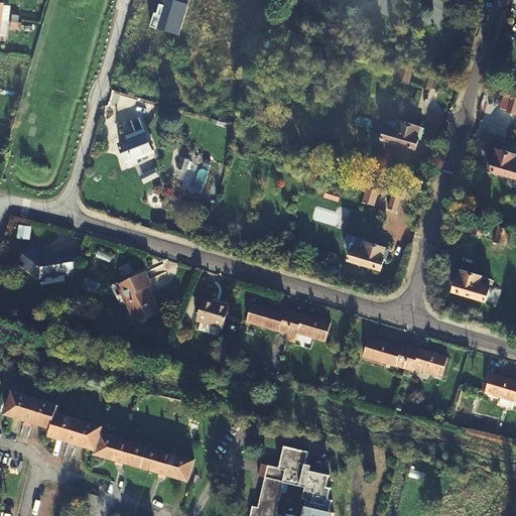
[(171,25),(156,34),(165,51),(190,37),(177,16),(169,21),(171,25)]
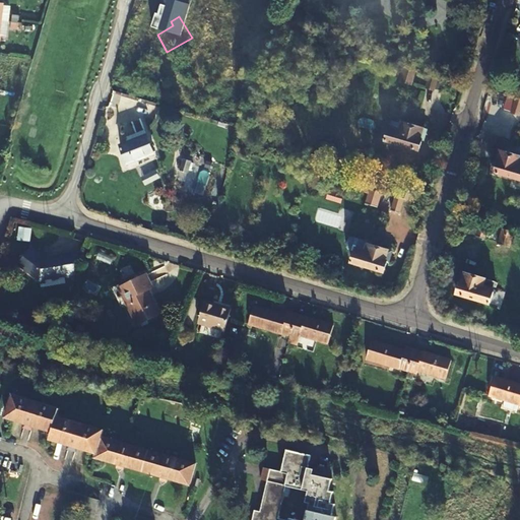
[(411,85),(415,70),(404,67),(399,82),(411,85)]
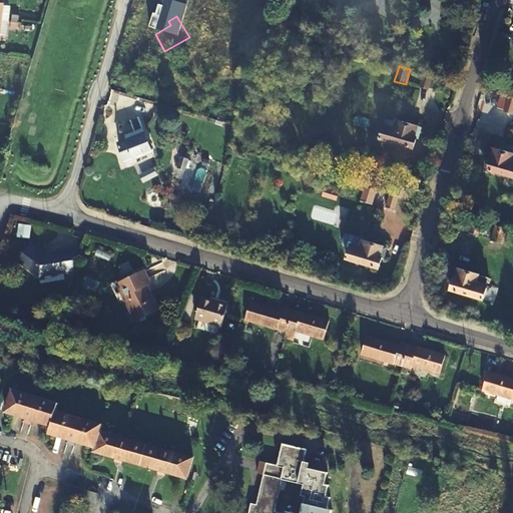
[(432,75),(424,73),(420,87),(428,89),(432,75)]
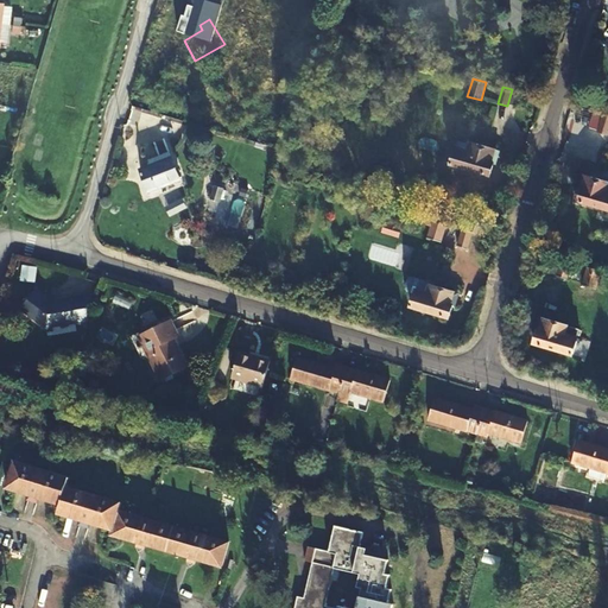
[(607,135),(607,132),(607,118),(601,115),(596,132),(607,135)]
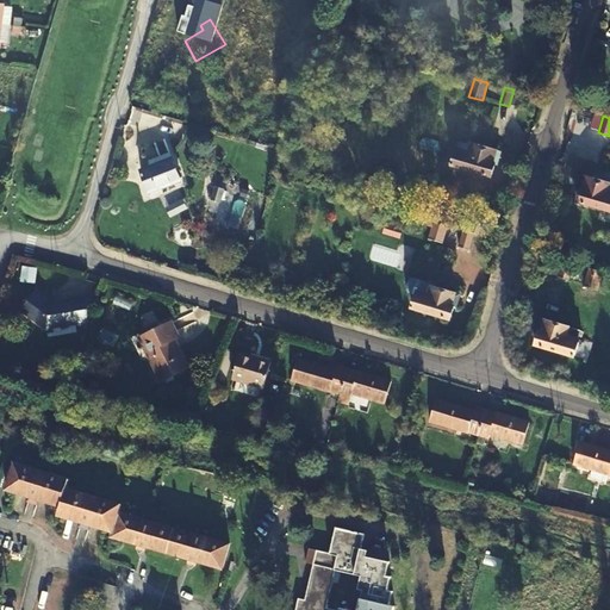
[(460,142),(458,150),(470,154),(472,145),(460,142)]
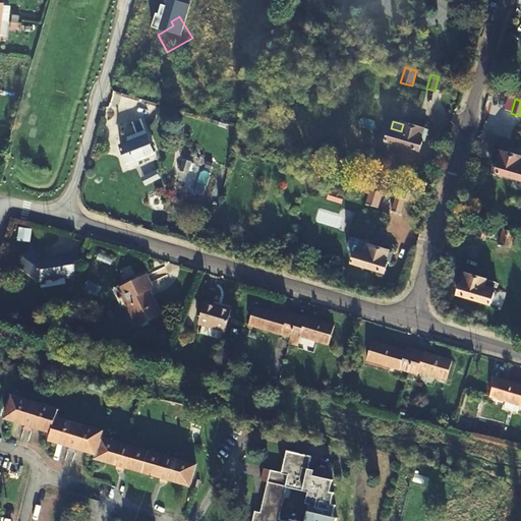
[(424,129),(403,124),(401,131),(391,128),(386,143),(419,153),(422,141),(421,140),(424,129)]
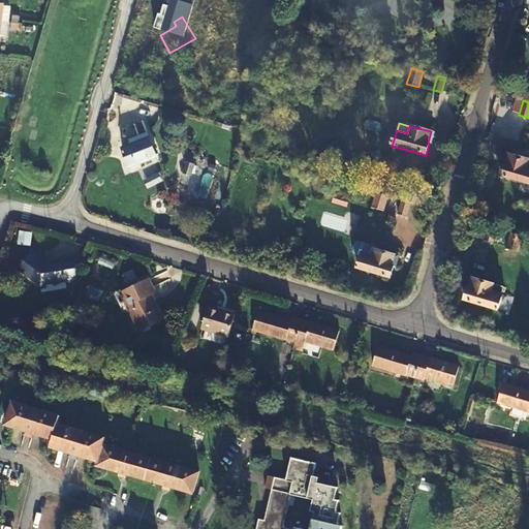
[(138,141),(142,146),(125,155),(135,172),(160,157),(148,135),(138,141)]
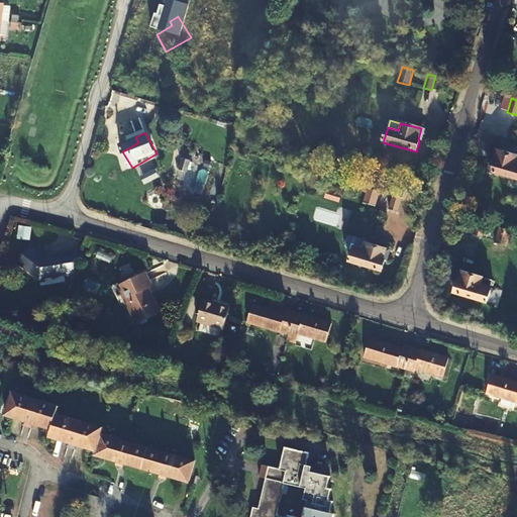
[(516,163),(516,160),(516,156),(497,149),(494,161),(492,160),(489,172),(516,179),(516,163)]
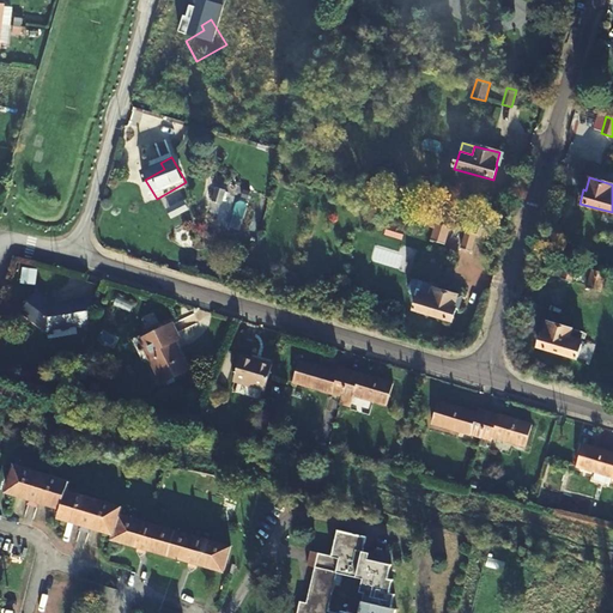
[(216,188),(211,211),(219,212),(224,190),(216,188)]
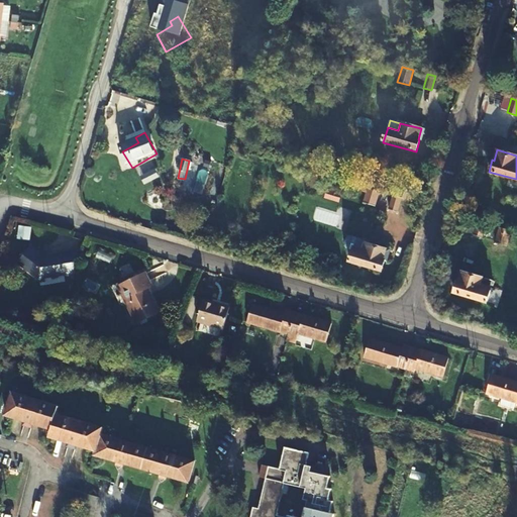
[(162,170),(149,178),(154,185),(167,176),(162,170)]
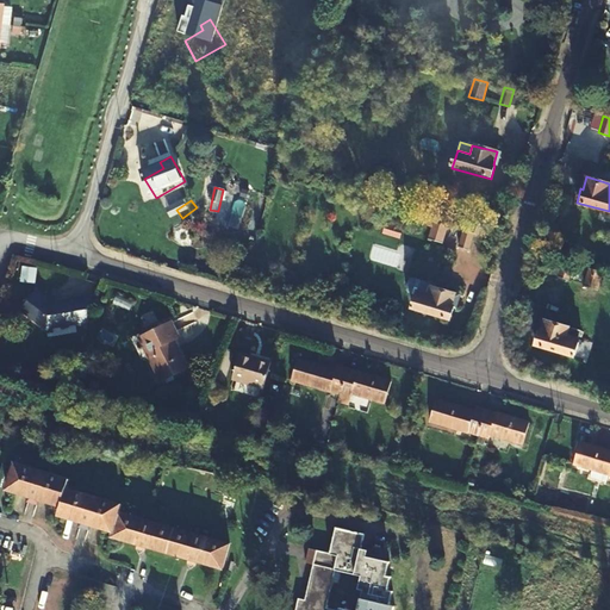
[(441,244),(447,228),(433,223),(427,241),(441,244)]
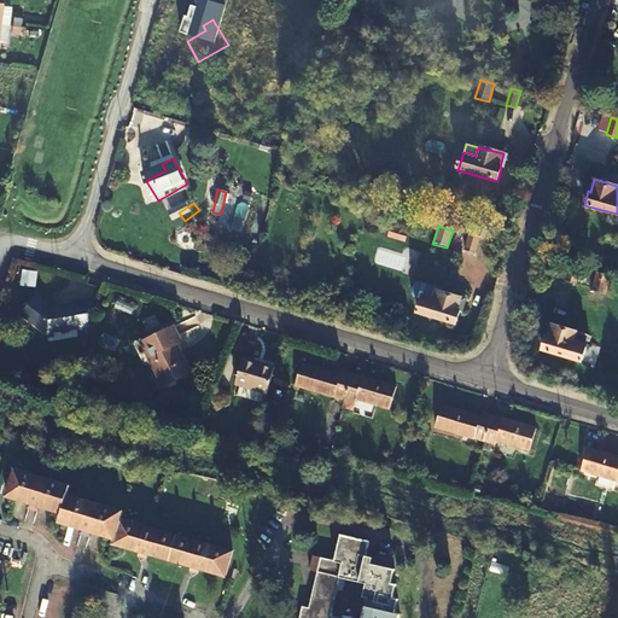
[(473,254),(478,238),(468,234),(462,251),(473,254)]
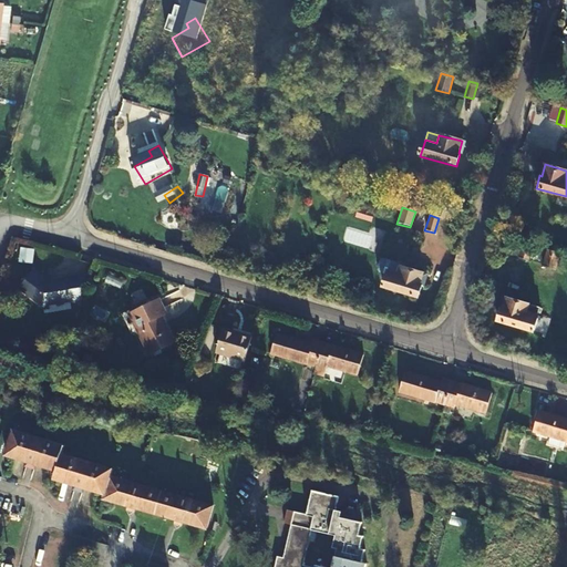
[(528,260),(533,245),(523,243),(518,258),(528,260)]
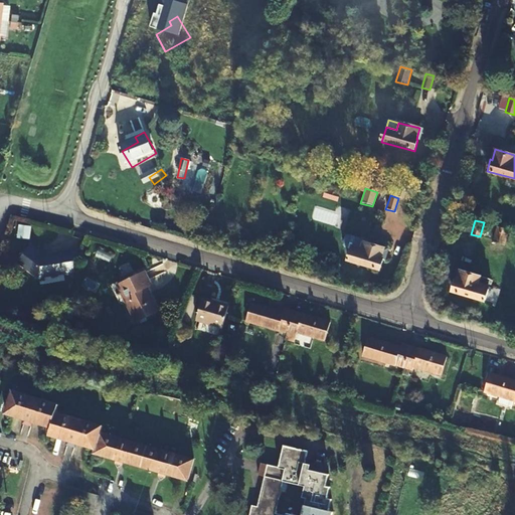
[(39,224),(29,221),(26,231),(36,234),(39,224)]
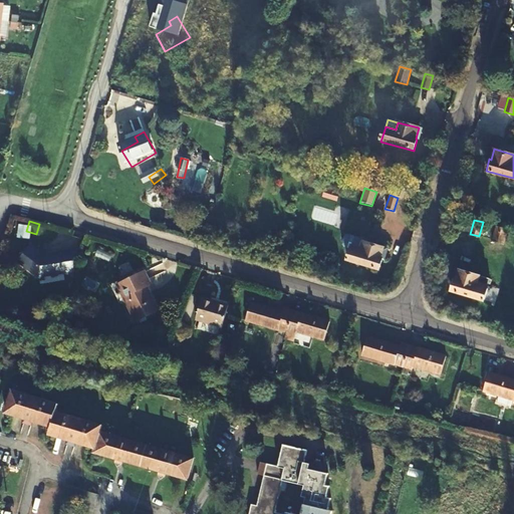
[(502,244),(507,229),(496,226),(492,241),(502,244)]
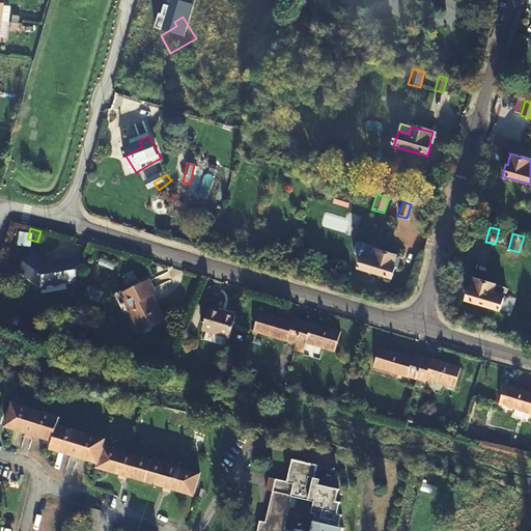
[(373,256),(375,250),(364,247),(362,253),(373,256)]
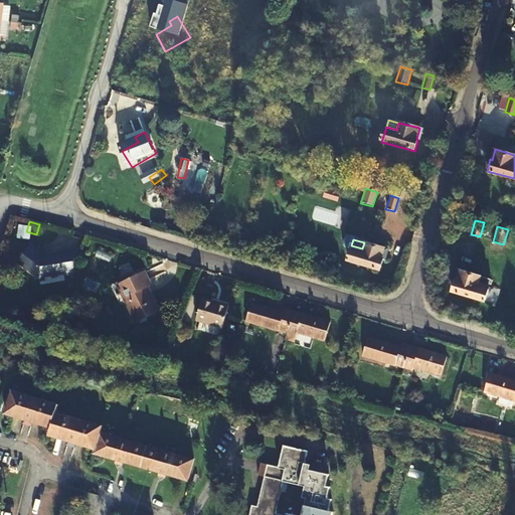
[(18,260),(38,276),(44,253),(43,254),(38,250),(39,249),(31,242),(18,260)]
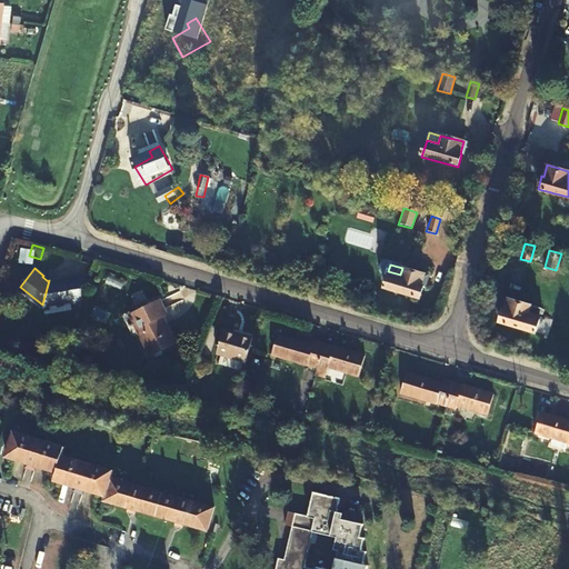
[(425,275),(402,268),(400,275),(388,271),(383,289),(420,299),(423,287),(422,286),(425,275)]
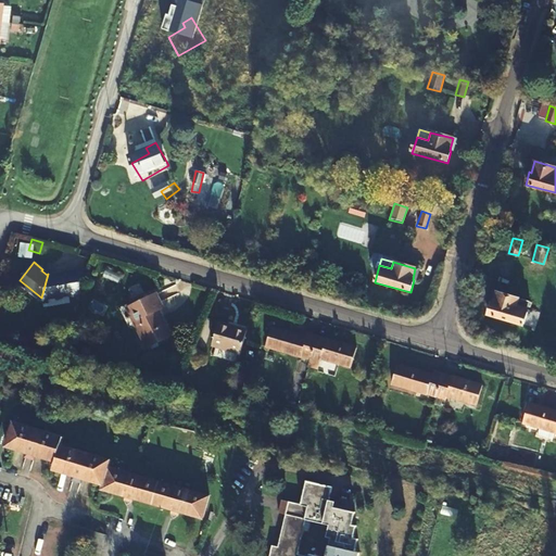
[(68,294),(66,272),(48,274),(41,298),(68,294)]
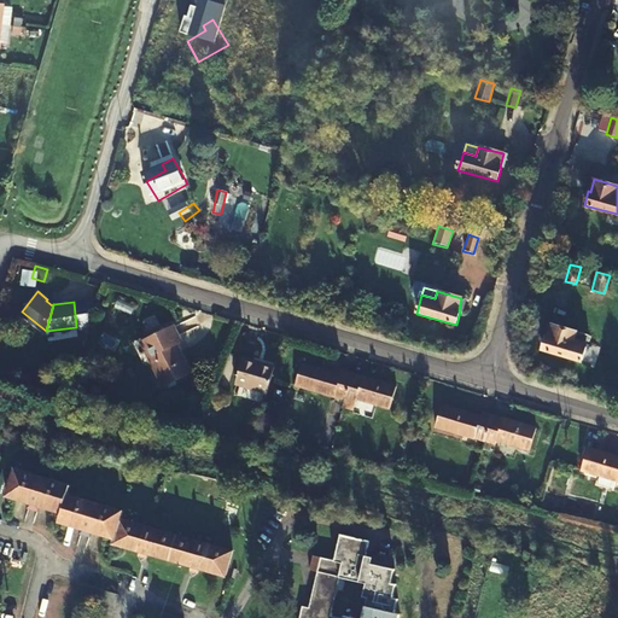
[(576,338),(577,331),(552,324),(549,334),(547,333),(542,349),(582,361),(588,342),(576,338)]
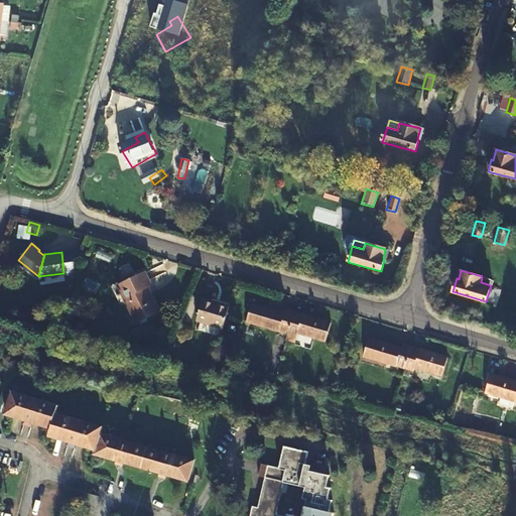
[(145,272),(119,285),(137,323),(159,311),(147,288),(151,285),(145,272)]
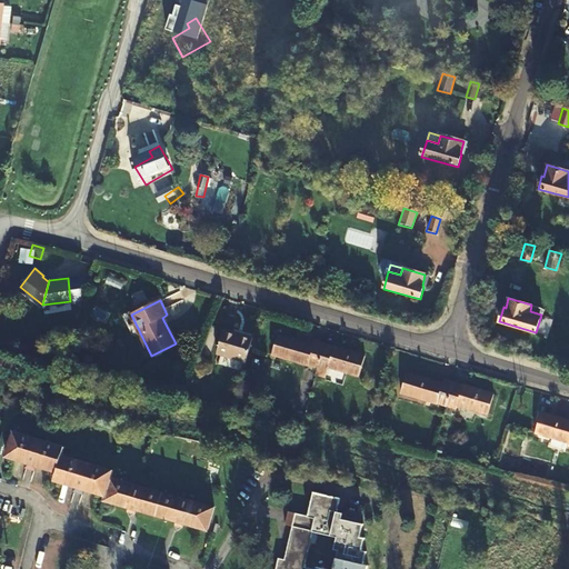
[(530,311),(541,315),(542,308),(531,305),(530,311)]
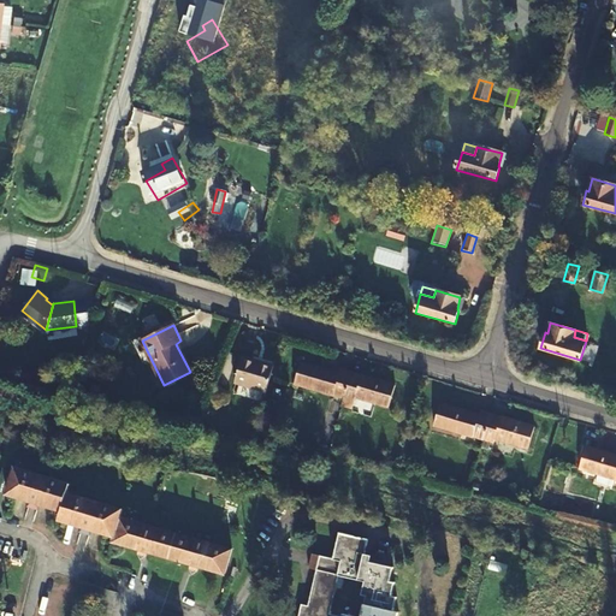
[(234,383),(265,392),(273,366),(242,356),(234,383)]
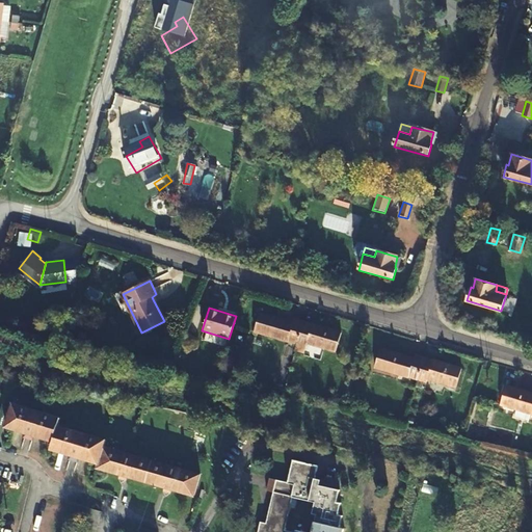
[(255,331),(297,345),(303,322),(295,320),(294,323),(261,314),(255,331)]
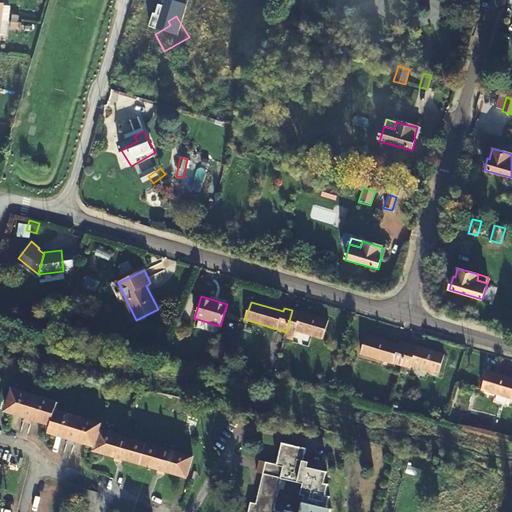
[(329,321),(292,310),(286,332),(294,334),(296,331),(324,339),(329,321)]
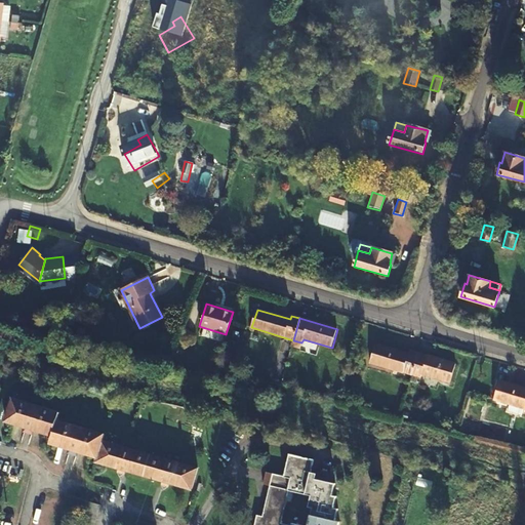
[(370,362),(412,375),(418,354),(409,351),(408,354),(375,345),(370,362)]
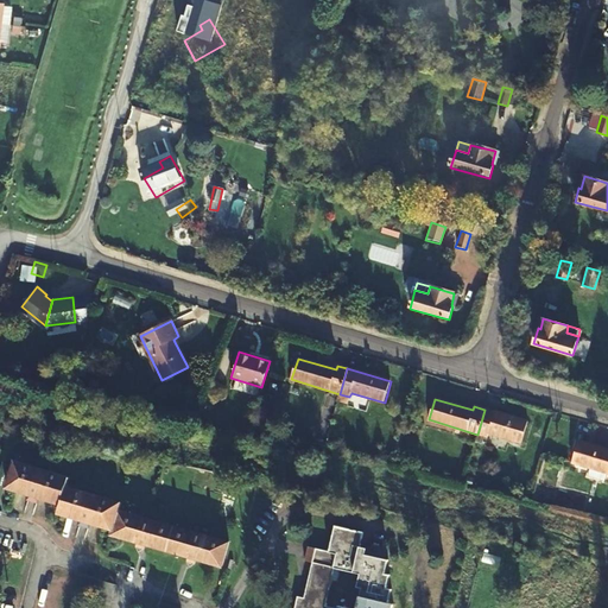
[(529,423),(485,410),(477,435),(487,437),(488,434),(521,443),(529,423)]
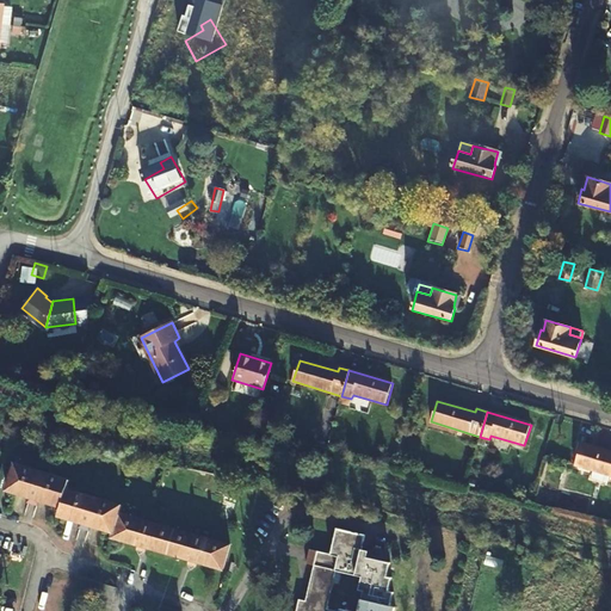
[(574,464),(610,475),(610,451),(580,443),(574,464)]
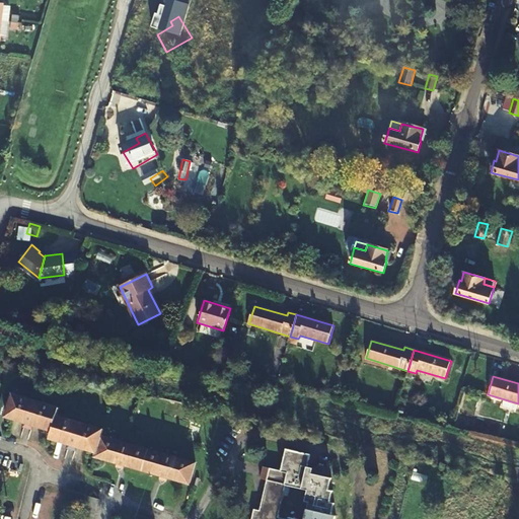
[(53,431),(57,416),(59,408),(12,393),(5,418),(25,423),(32,426),(53,431)]
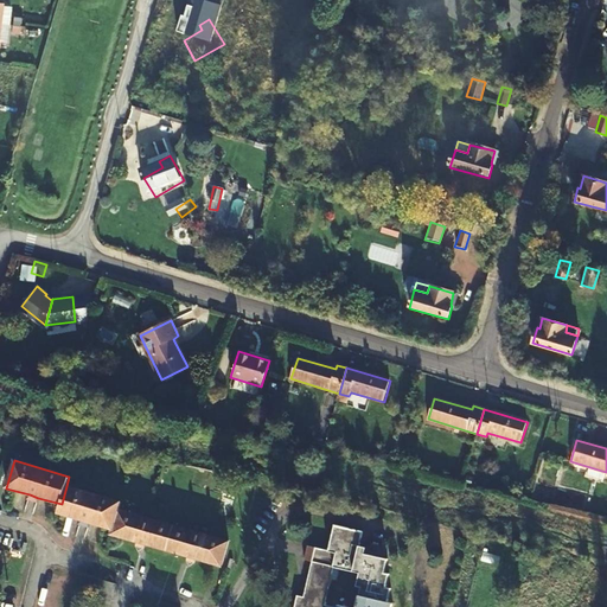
[(114,530),(119,510),(122,502),(66,486),(62,504),(58,515),(81,521),(90,523),(114,530)]
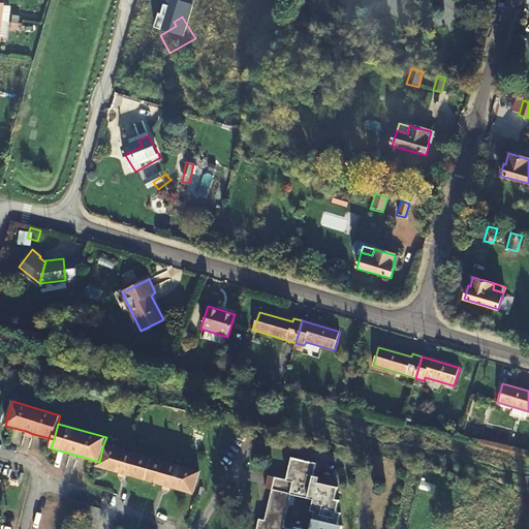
[(103,444),(99,462),(97,467),(121,473),(127,475),(165,486),(172,488),(194,494),(200,473),(103,444)]
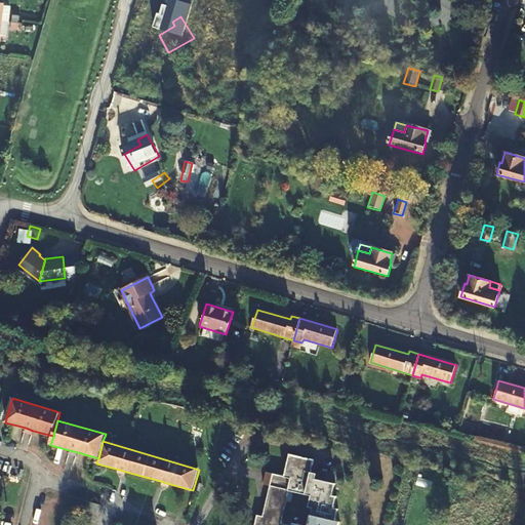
[(323,524),(332,485),(326,483),(329,473),(319,471),(316,481),(315,480),(316,475),(310,473),(313,461),(287,454),(282,475),(265,471),(265,472),(263,477),(261,484),(269,485),(261,516),(255,514),(251,524),(323,524)]
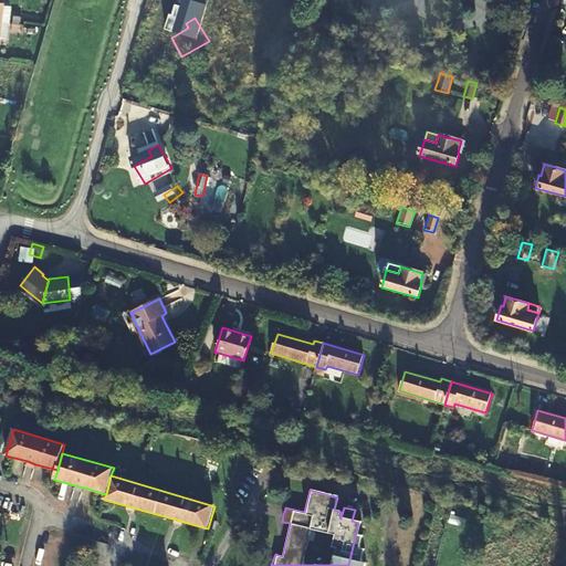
[(358,523),(348,565),(365,565),(366,564),(360,563),(364,549),(360,548),(363,536),(358,535),(360,523),(358,523)]
